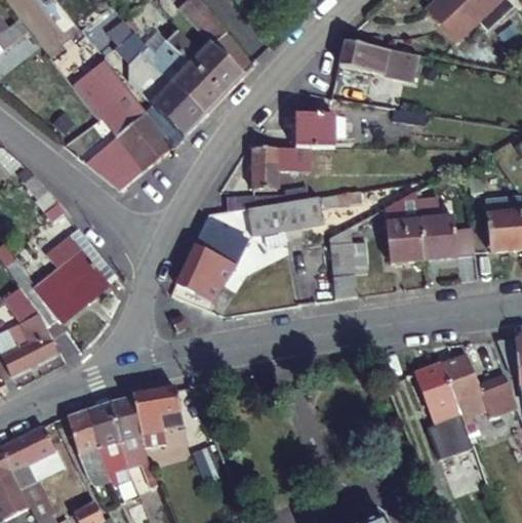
[(223,96),(252,66),(199,0),(187,0),(185,2),(213,37),(212,39),(207,46),(200,52),(176,31),(166,40),(223,96)]
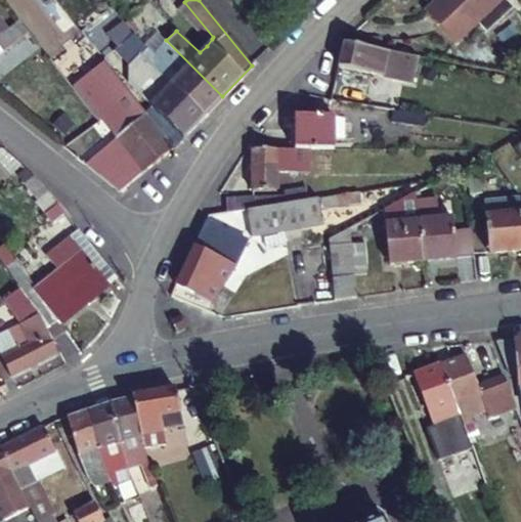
[(437,0),(423,15),(453,45),(474,25),(483,35),(511,10),(501,0),(437,0)]
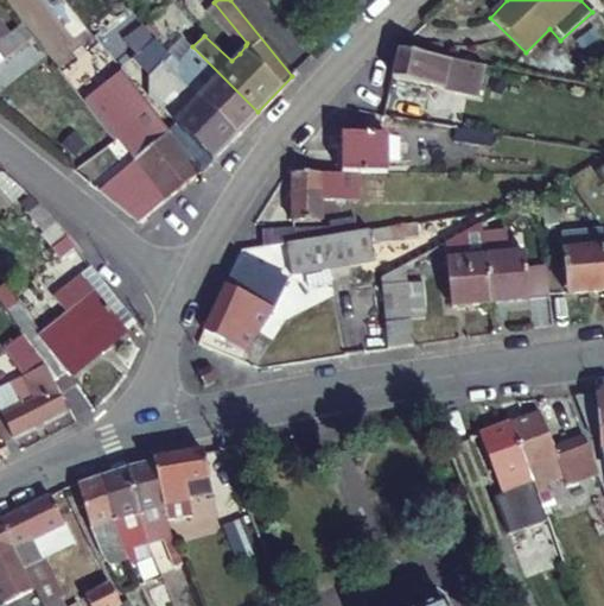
[(6,31),(0,36),(0,48),(2,51),(29,32),(20,20),(6,31)]
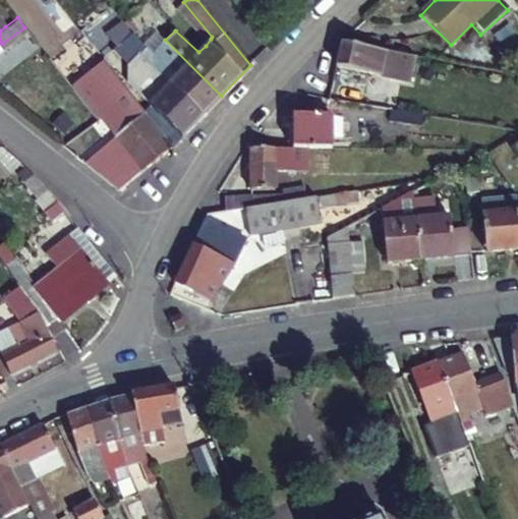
[(154,50),(177,73),(168,83),(200,116),(221,96),(165,40),(154,50)]
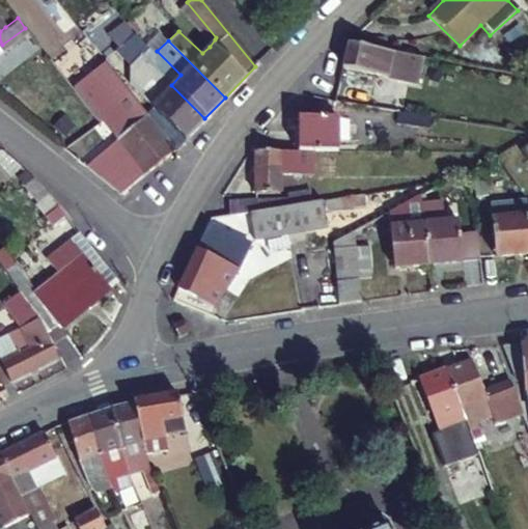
[(410,53),(346,40),(342,64),(399,76),(404,61),(408,61),(410,53)]
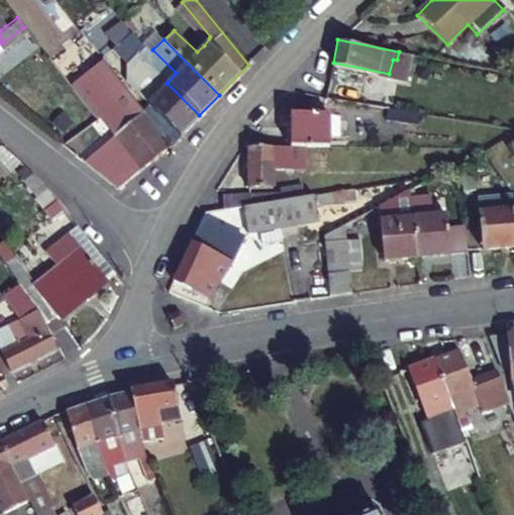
[(135,52),(143,60),(152,49),(143,41),(140,44),(135,52)]
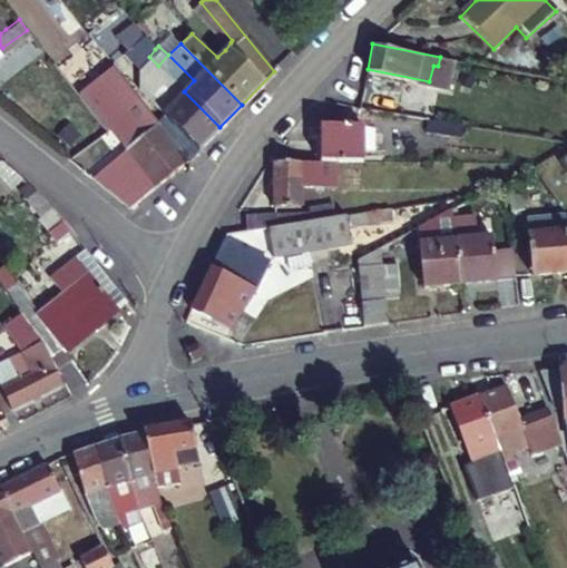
[(172,107),(157,123),(186,160),(220,127),(184,91),(158,66),(149,57),(138,69),(148,79),(146,81),(172,107)]
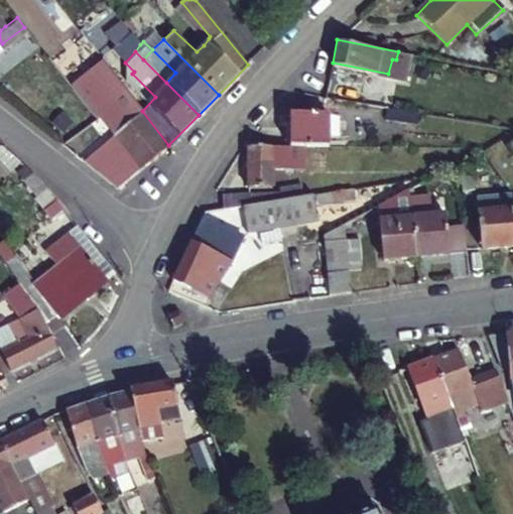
[(331,70),(332,66),(311,65),(309,78),(329,81),(331,70)]
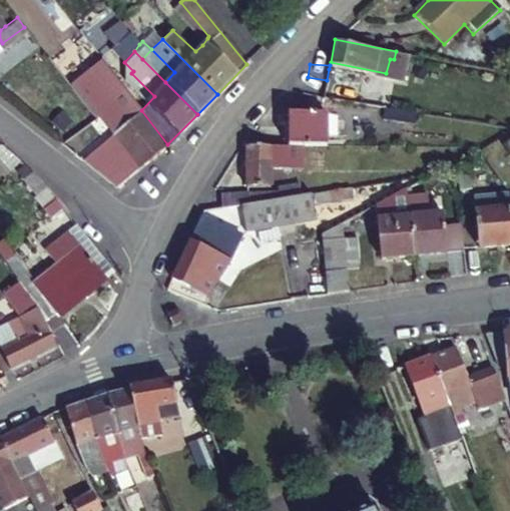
[(81,91),(95,108),(100,103),(110,96),(128,120),(119,128),(113,134),(114,135),(111,138),(136,170),(167,144),(141,110),(113,74),(109,69),(81,91)]
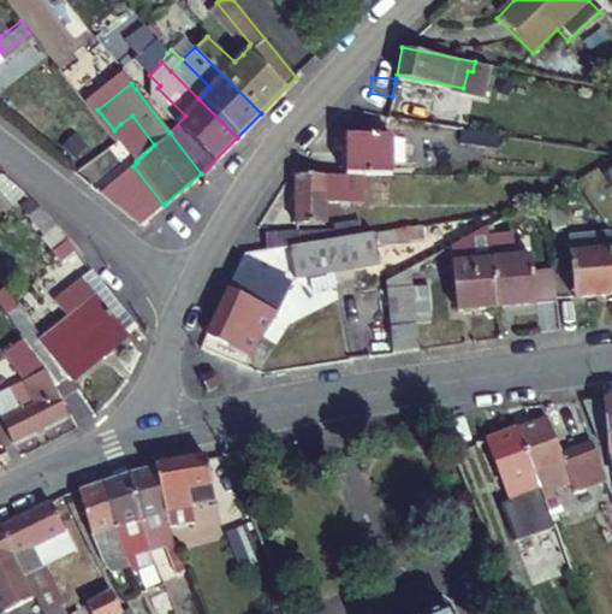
[(409,86),(394,83),(392,96),(388,116),(440,124),(462,128),(464,117),(431,110),(432,106),(406,101),(409,86)]
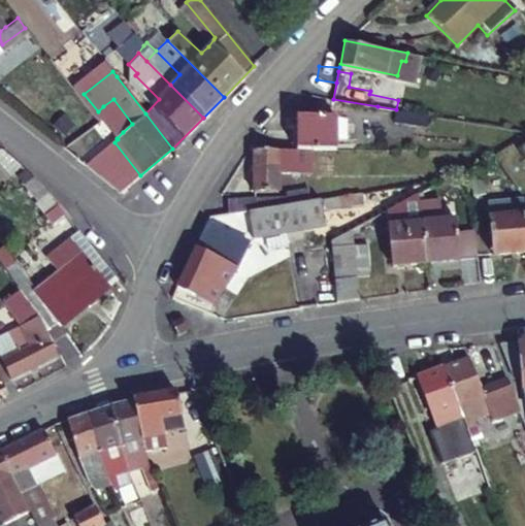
[(103,106),(123,132),(132,124),(113,99),(103,106)]
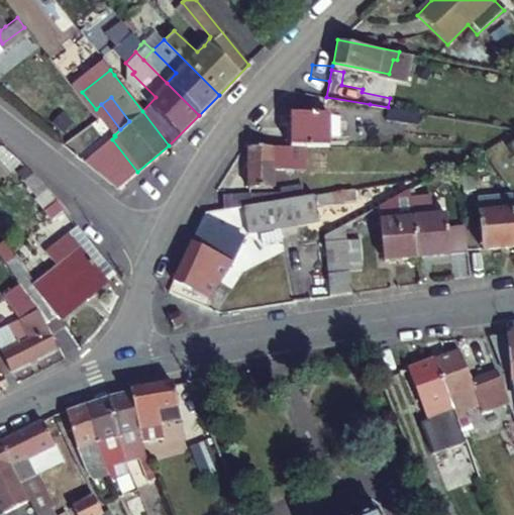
[(388,107),(370,104),(368,116),(388,118),(389,107),(388,107)]
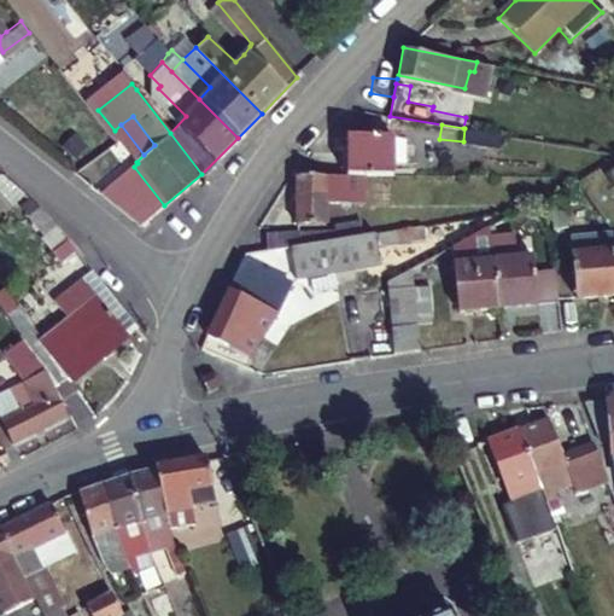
[(381,175),(392,175),(393,161),(392,134),(349,134),(348,175),(361,175),(381,175)]
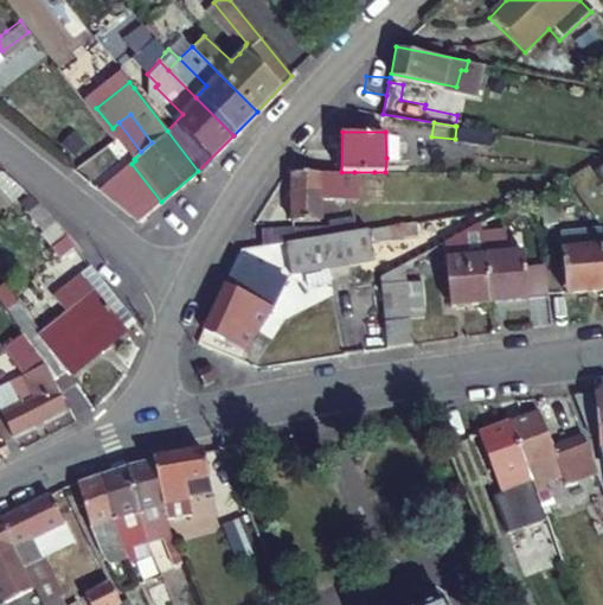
[(398,132),(385,132),(386,158),(399,158),(398,132)]
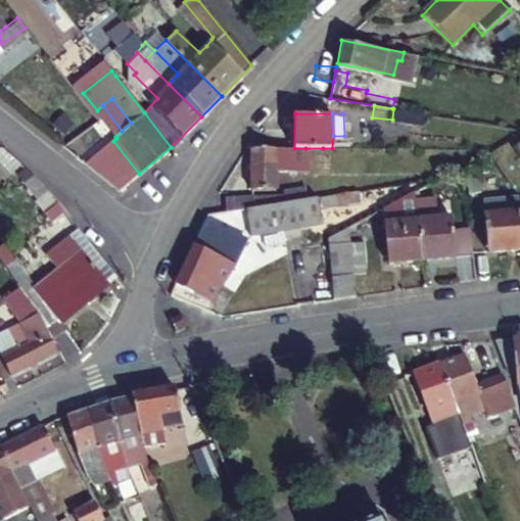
[(123,185),(139,174),(113,141),(97,153),(123,185)]
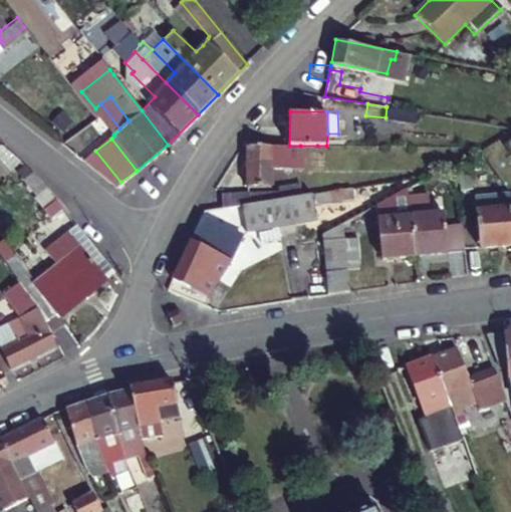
[(269,167),(301,167),(300,146),(289,146),(246,145),(245,184),(268,184),(269,167)]
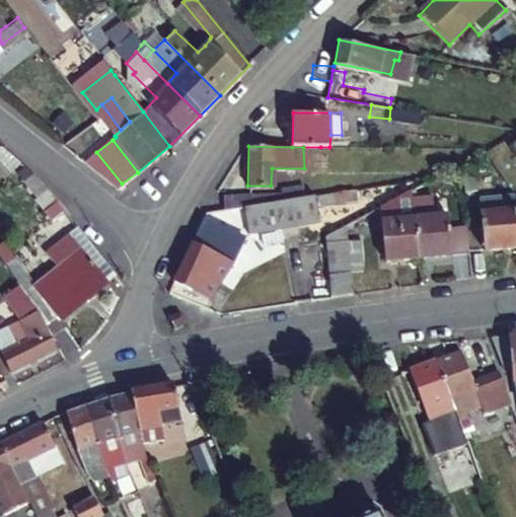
[(283,191),(223,195),(224,209),(250,204),(305,195),(303,183),(282,187),(283,191)]
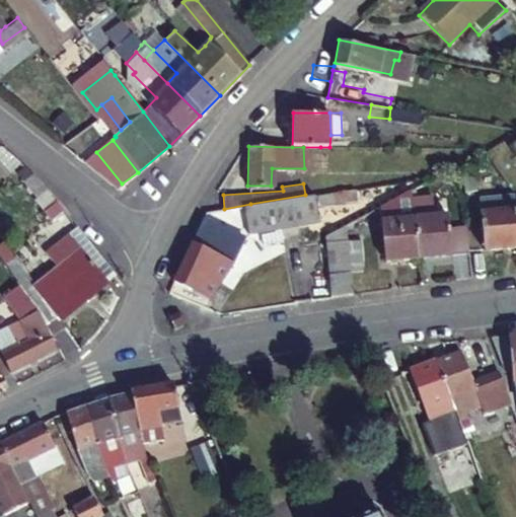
[(388,219),(413,217),(410,191),(387,204),(388,219)]
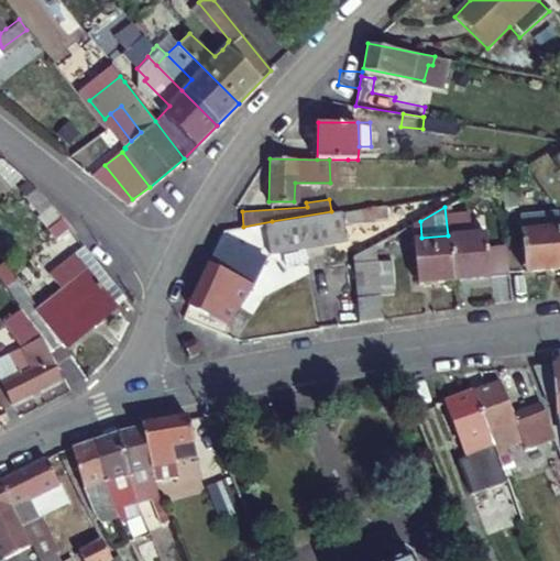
[(274,234),(333,223),(331,211),(272,221),(274,234)]
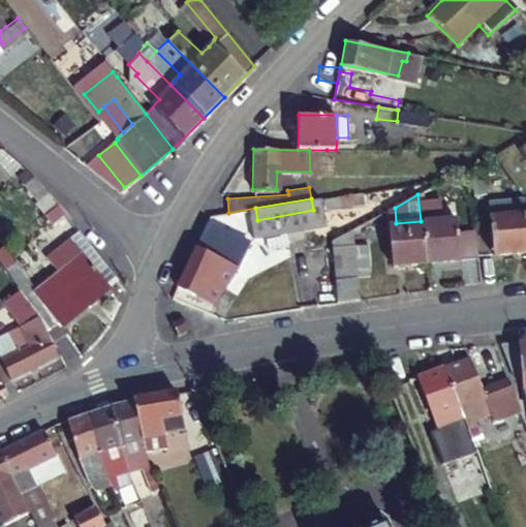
[(487,217),(491,255),(525,251),(525,229),(524,213),(487,217)]
